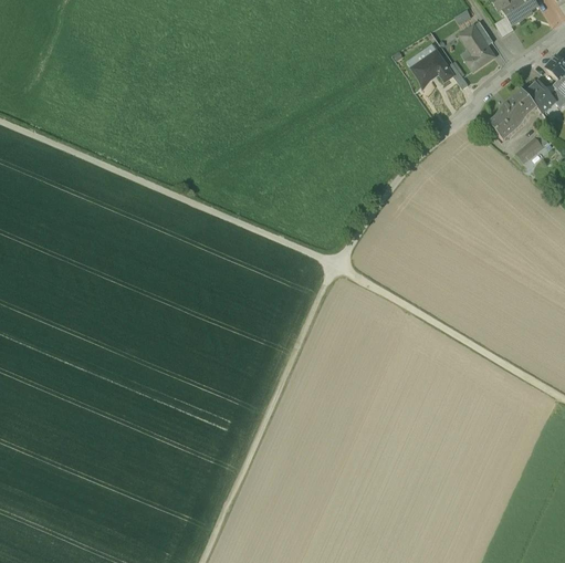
[(493,0),(499,10),(502,8),(501,7),(509,2),(508,0),(493,0)]
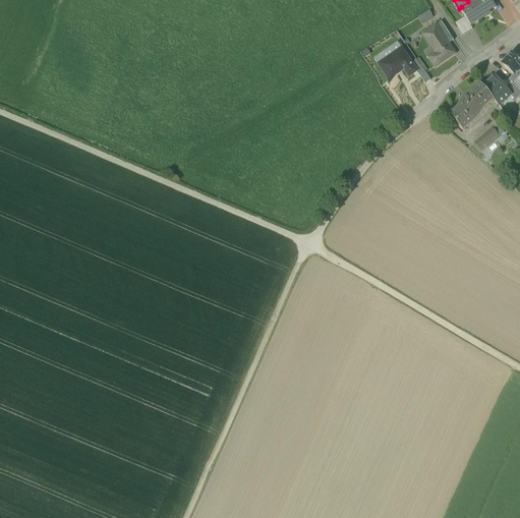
[(471,0),(468,2),(461,6),(462,7),(466,14),(471,23),(485,14),(483,11),(496,4),(494,0),(471,0)]
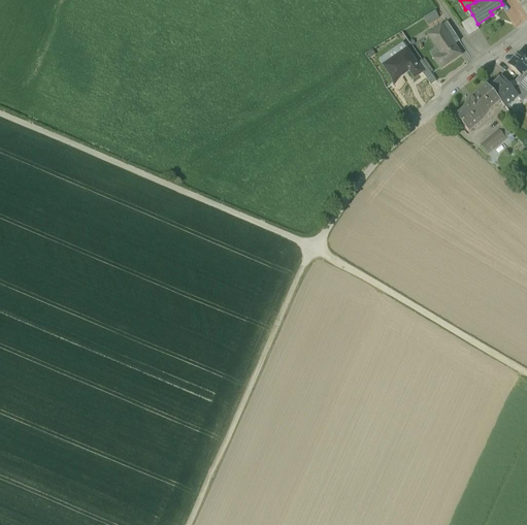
[(425,17),(428,22),(442,13),(439,8),(425,17)]
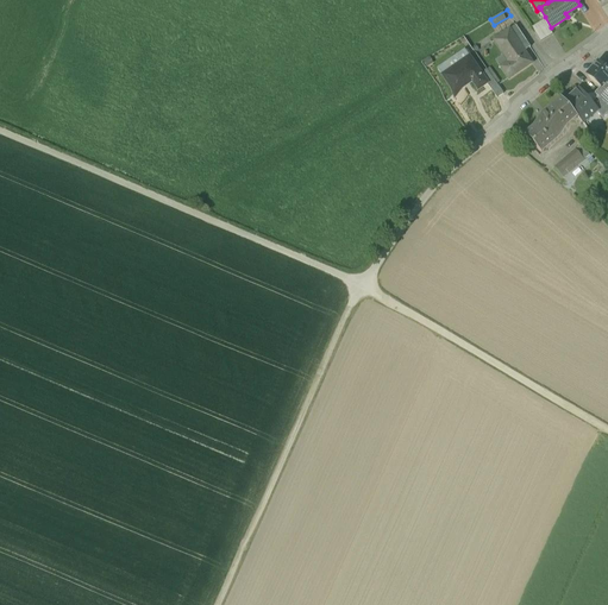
[(551,27),(545,17),(533,25),(541,38),(547,35),(553,31),(551,27)]
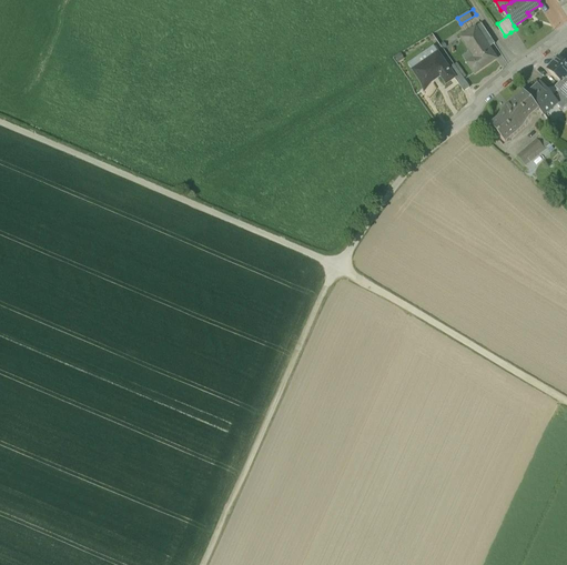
[(482,21),(476,24),(487,41),(493,38),(482,21)]
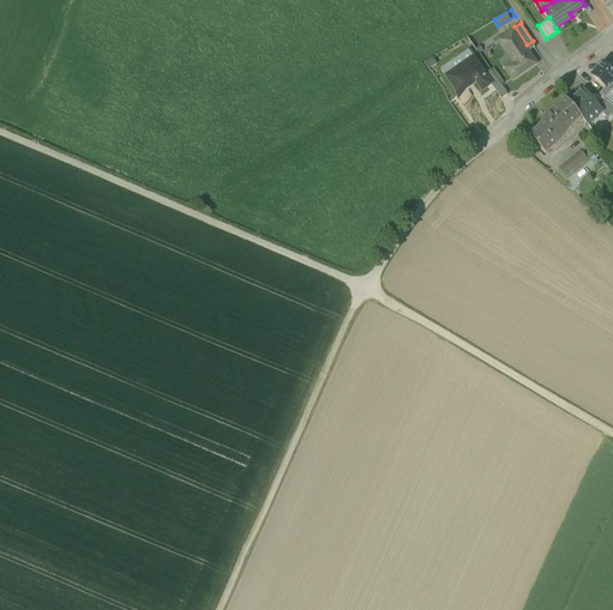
[(527,44),(515,26),(498,38),(512,60),(505,65),(514,77),(538,61),(527,44)]
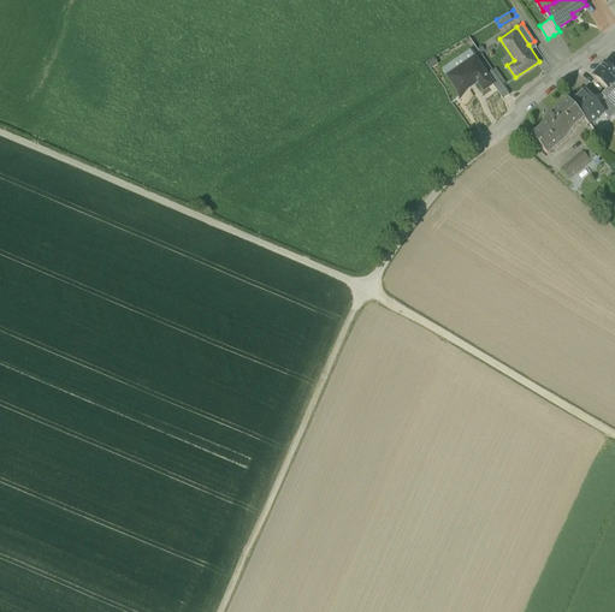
[(486,71),(471,48),(443,66),(460,91),(478,79),(484,88),(494,82),(494,81),(486,71)]
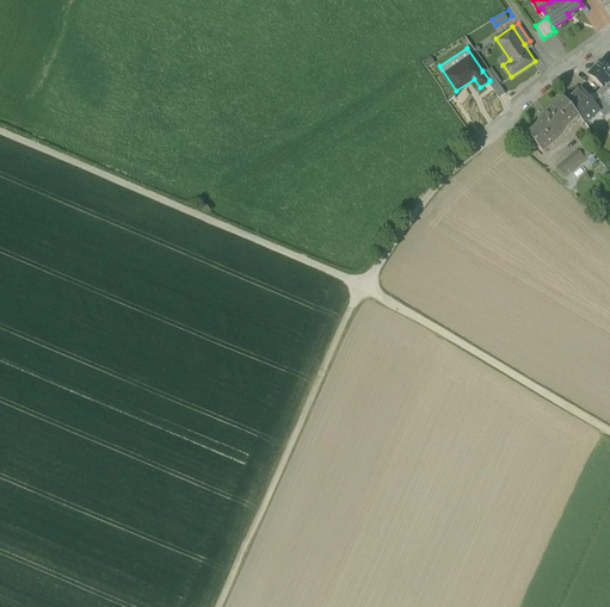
[(430,60),(435,66),(442,60),(438,54),(430,60)]
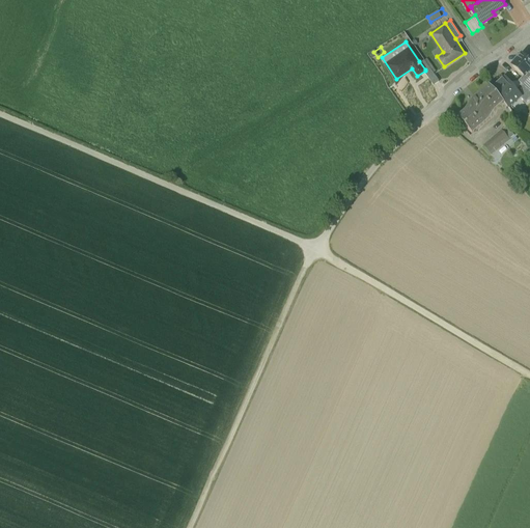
[(529,58),(523,53),(513,63),(525,74),(526,75),(529,71),(529,58)]
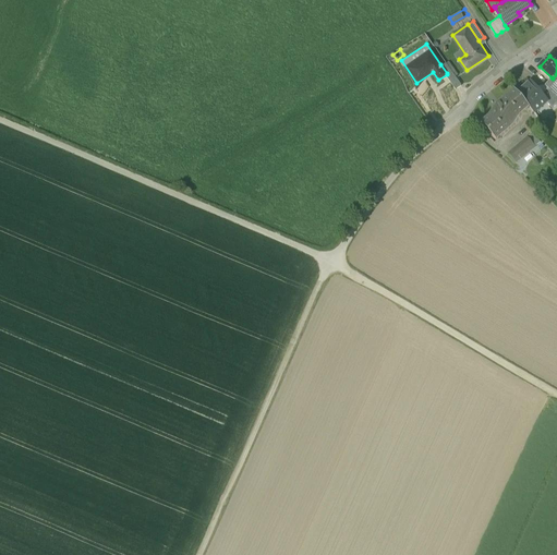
[(462,83),(446,61),(440,64),(447,73),(447,74),(456,87),(462,83)]
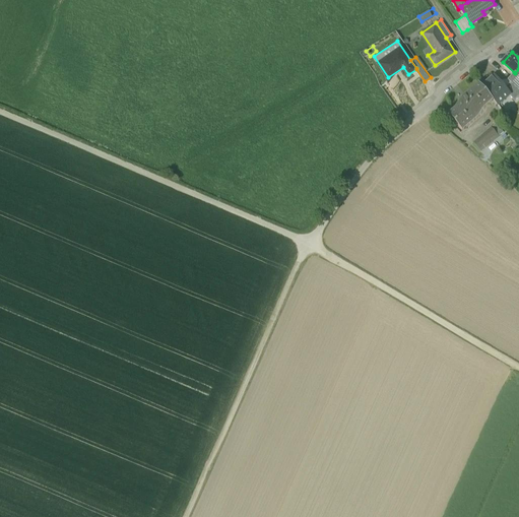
[(518,69),(515,73),(514,72),(509,78),(518,86),(518,69)]
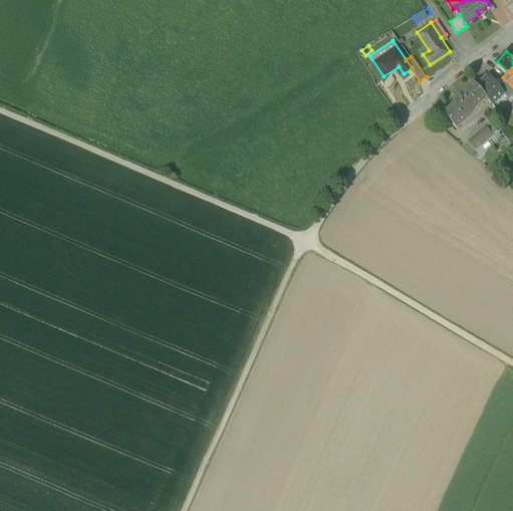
[(477,83),(477,84),(488,97),(493,102),(504,92),(505,91),(499,85),(489,73),(477,83)]
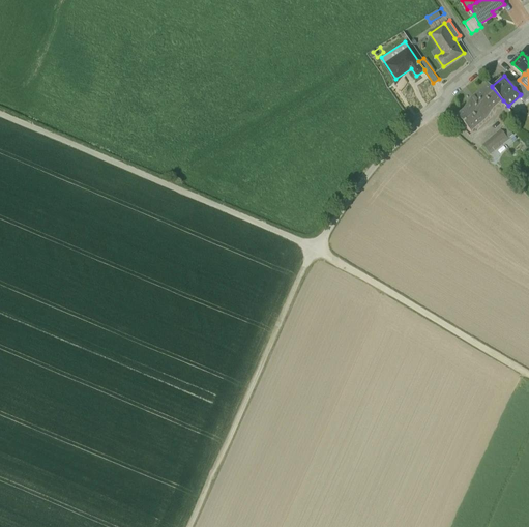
[(528,88),(522,82),(515,88),(521,94),(520,95),(525,100),(528,97),(528,88)]
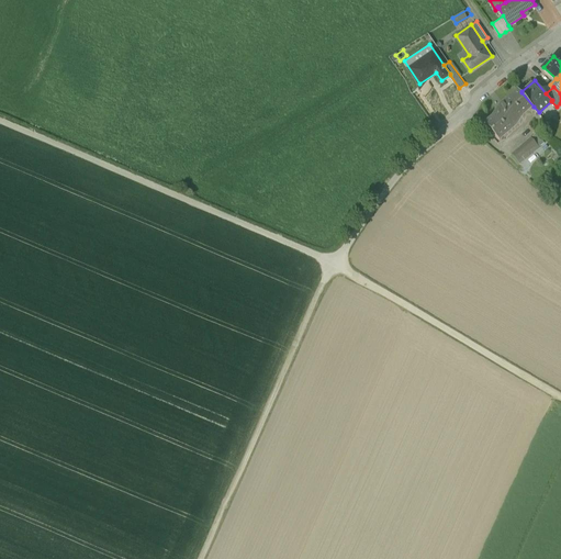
[(519,88),(485,116),(501,134),(534,107),(522,92),(522,91),(519,88)]
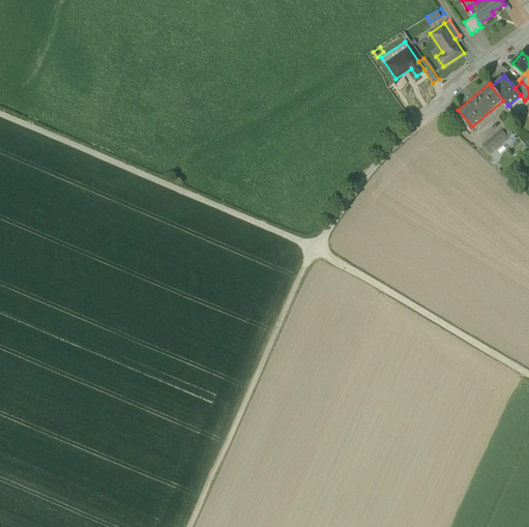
[(511,127),(505,120),(502,123),(508,130),(511,127)]
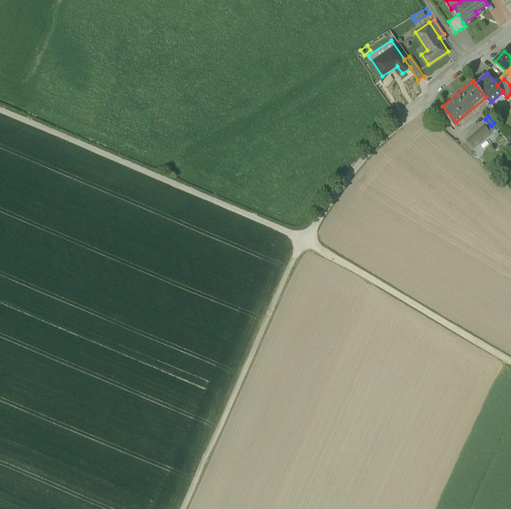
[(477,137),(478,139),(484,135),(482,133),(491,126),(485,119),(467,134),(473,141),(477,137)]
